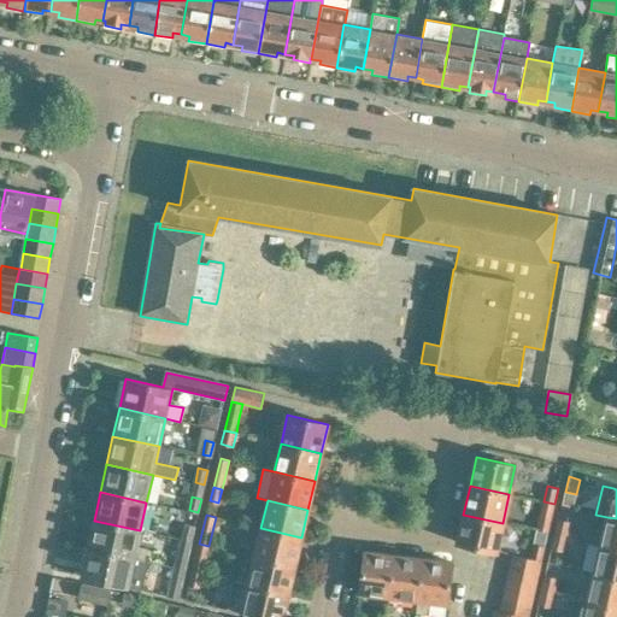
[(495,552),(503,523),(463,515),(457,544),(495,552)]
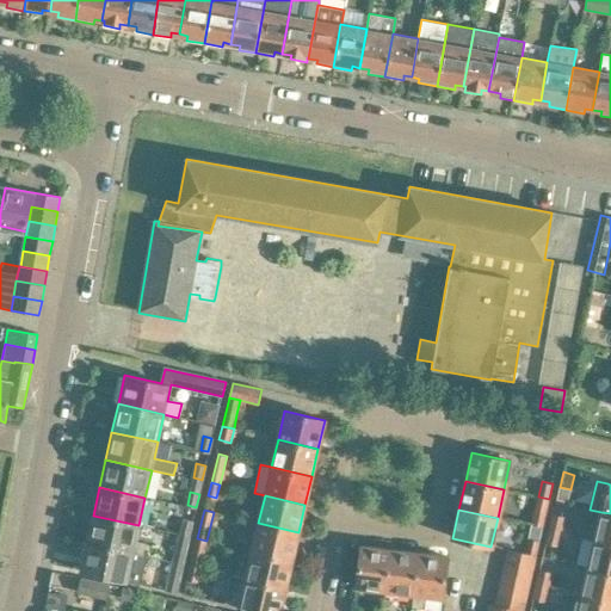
[(547,512),(545,512),(536,510),(532,526),(542,529),(547,512)]
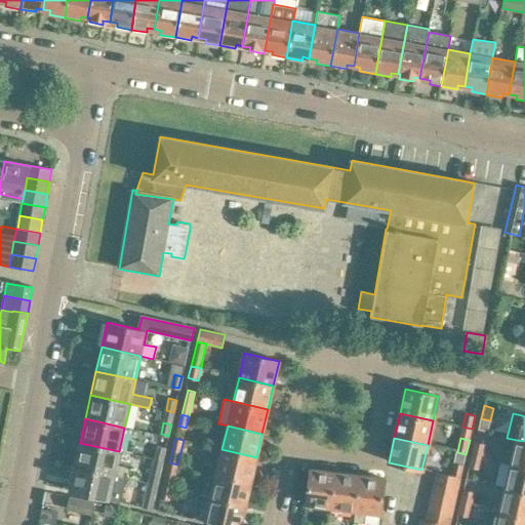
[(524,467),(524,441),(517,440),(515,450),(498,448),(495,460),(511,463),(524,467)]
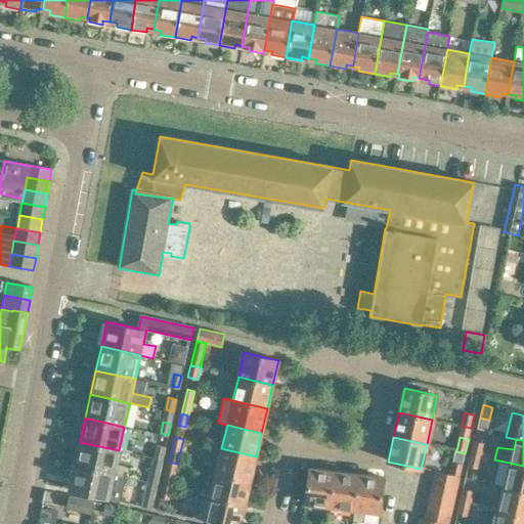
[(484,443),(475,440),(474,440),(471,454),(481,456),(484,443)]
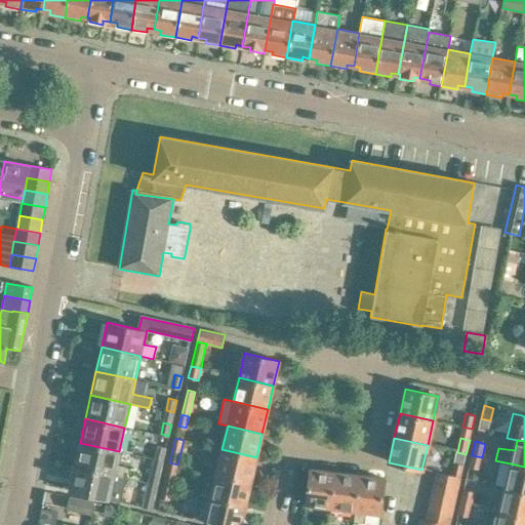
[(80,443),(74,467),(123,478),(125,467),(116,465),(119,451),(80,443)]
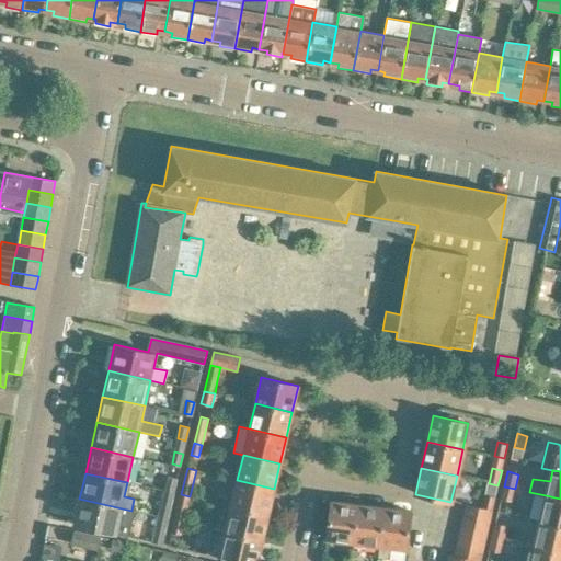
[(174,491),(176,479),(168,477),(165,490),(174,491)]
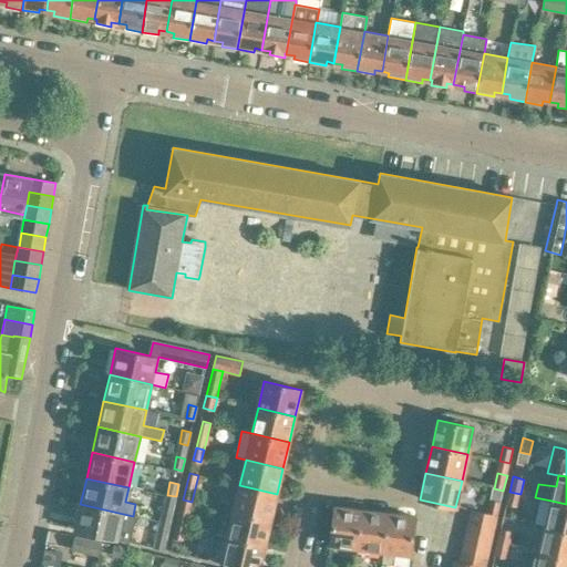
[(271,519),(277,494),(239,485),(234,512),(271,519)]
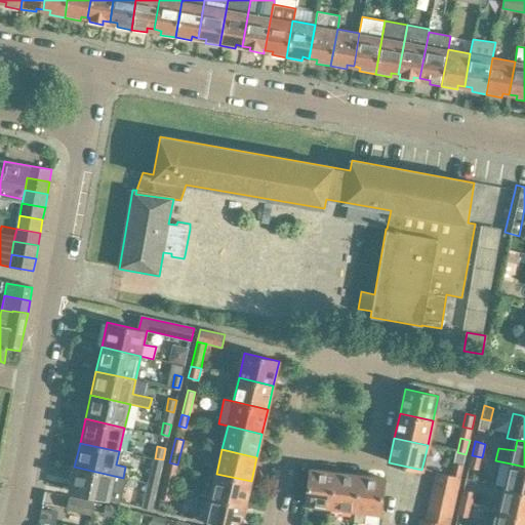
[(460,476),(466,454),(457,452),(452,475),(460,476)]
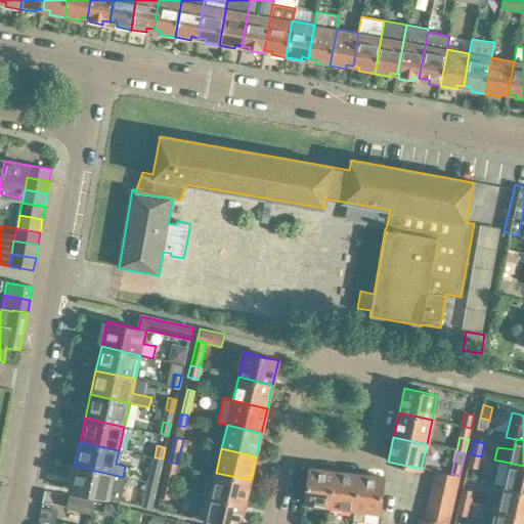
[(478,468),(481,456),(471,454),(468,466),(469,466),(478,468)]
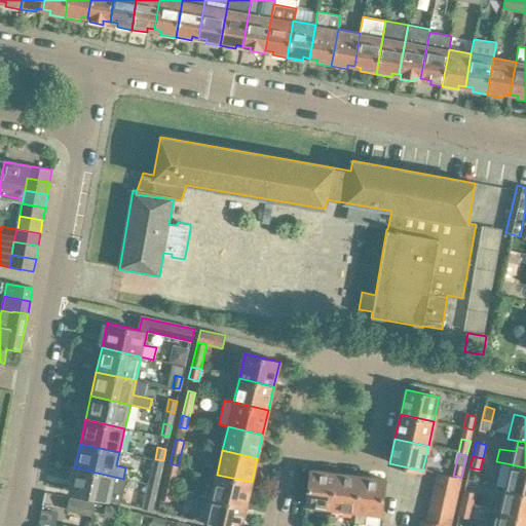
[(155,459),(149,484),(157,486),(163,460),(155,459)]
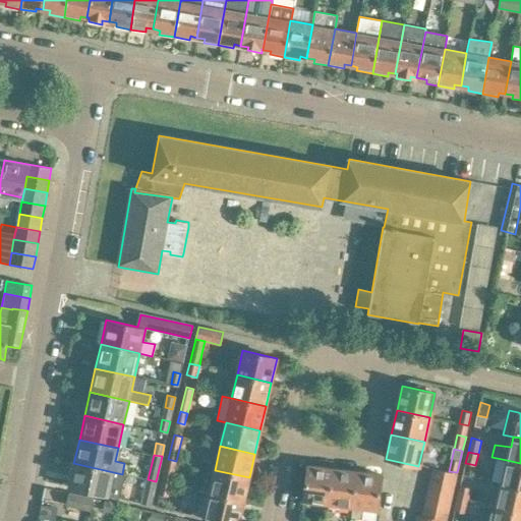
[(171,485),(176,461),(168,459),(163,483),(171,485)]
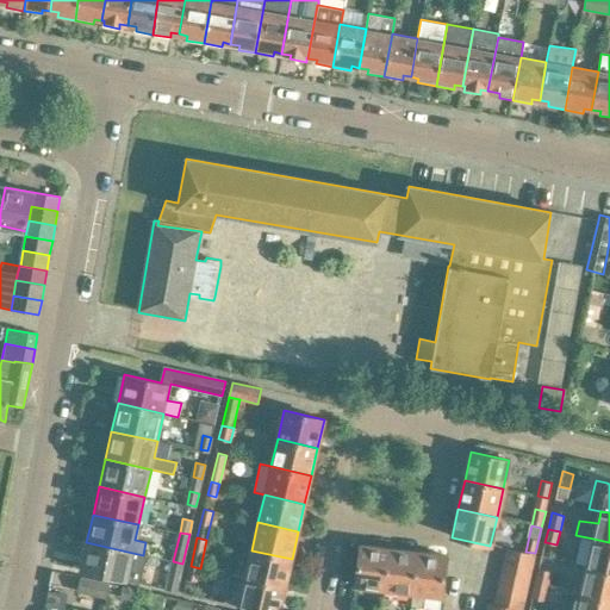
[(609,572),(609,542),(593,539),(587,567),(609,572)]
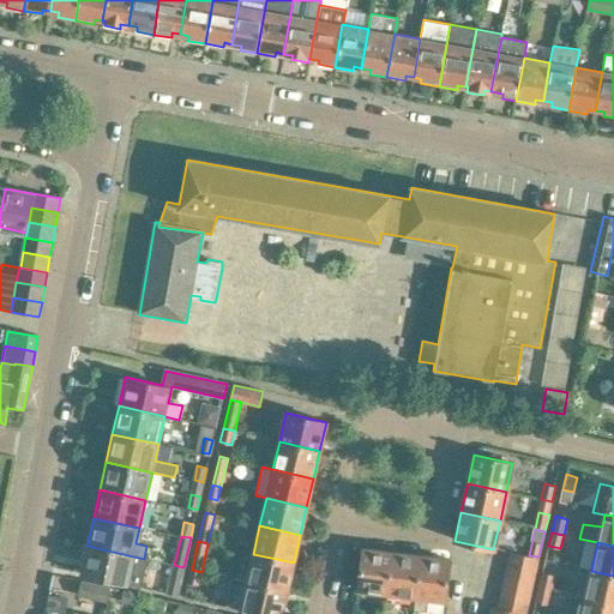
[(86,546),(80,575),(126,585),(140,588),(140,587),(148,559),(144,559),(86,546)]
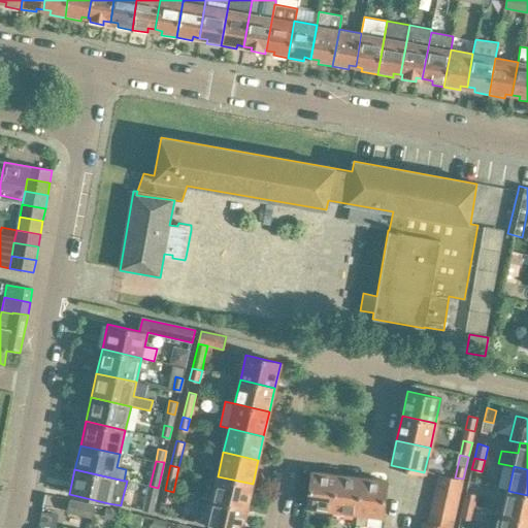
[(311,471),(307,512),(317,514),(318,508),(333,510),(337,475),(311,471)]
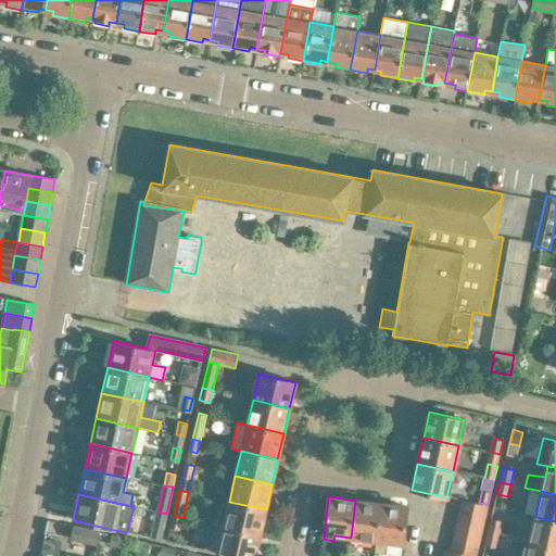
[(484,519),(488,504),(479,503),(463,500),(459,514),(484,519)]
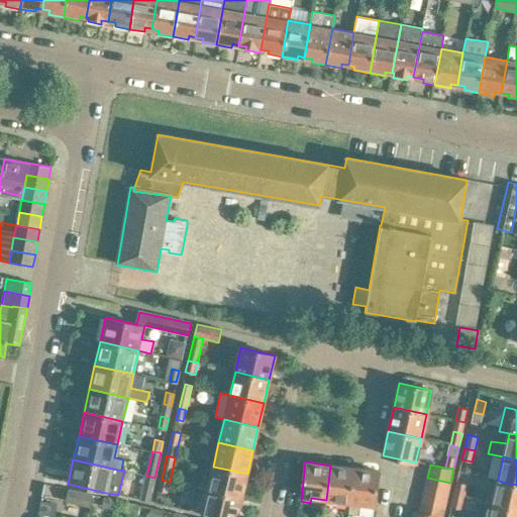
[(349,503),(354,469),(330,466),(326,500),(349,503)]
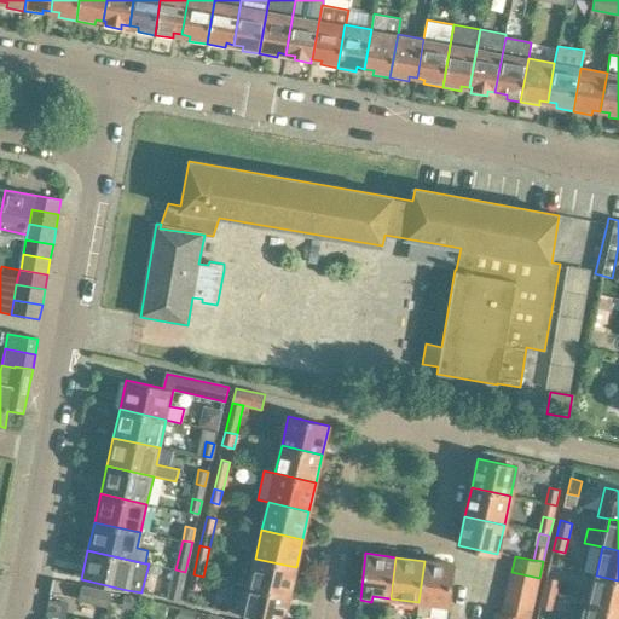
[(289,596),(296,567),(255,559),(249,585),(248,586),(289,596)]
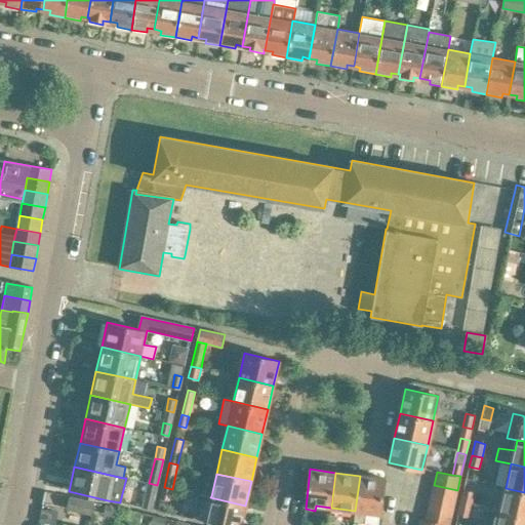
[(380,514),(385,479),(360,476),(355,511),(354,523),(364,524),(366,512),(380,514)]
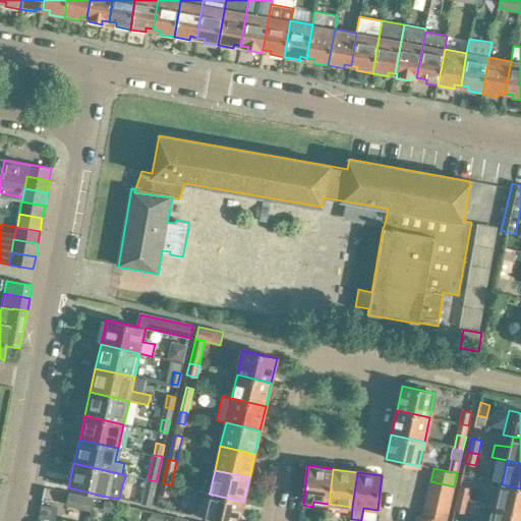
[(151,504),(156,481),(148,479),(142,502),(151,504)]
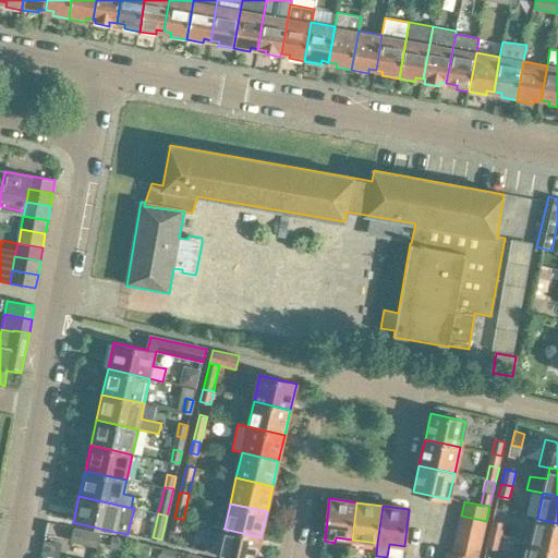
[(484,534),(486,521),(461,516),(459,529),(484,534)]
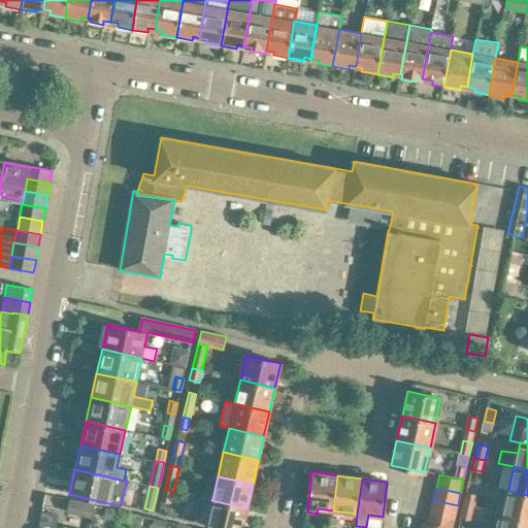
[(165,490),(162,501),(170,503),(173,492),(165,490)]
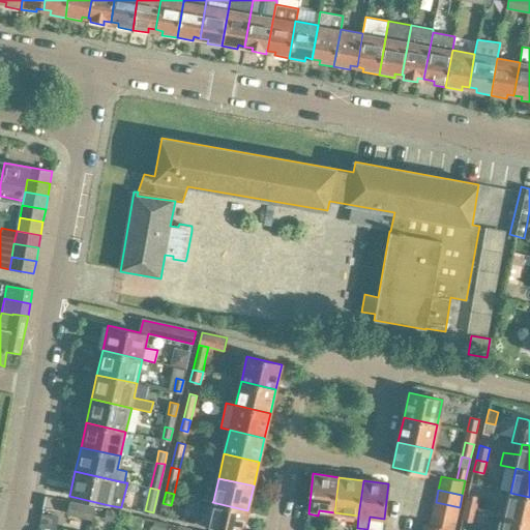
[(529,522),(529,497),(510,493),(505,517),(529,522)]
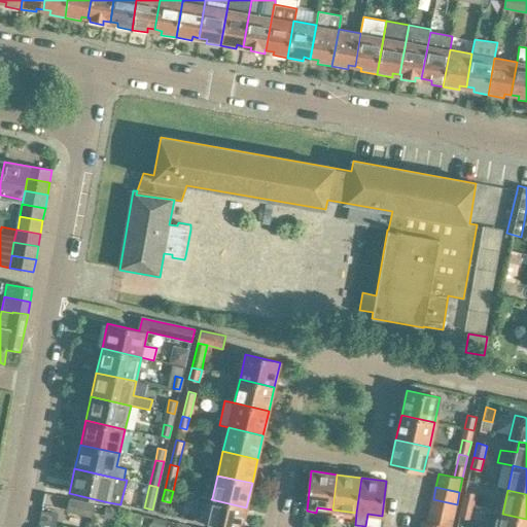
[(476,493),(466,491),(465,491),(463,504),(473,507),(476,493)]
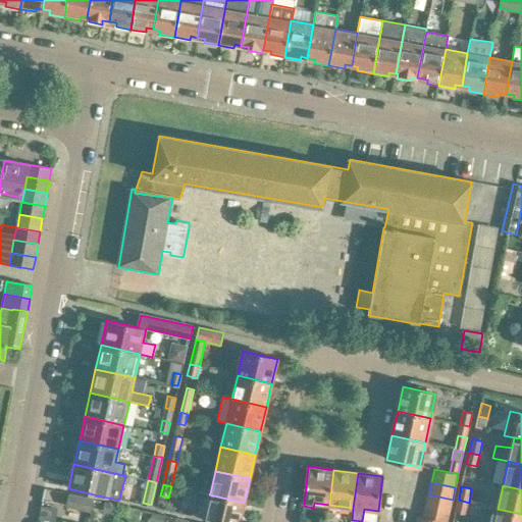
[(217,521),(239,521),(244,503),(209,494),(210,493),(199,490),(193,516),(217,521)]
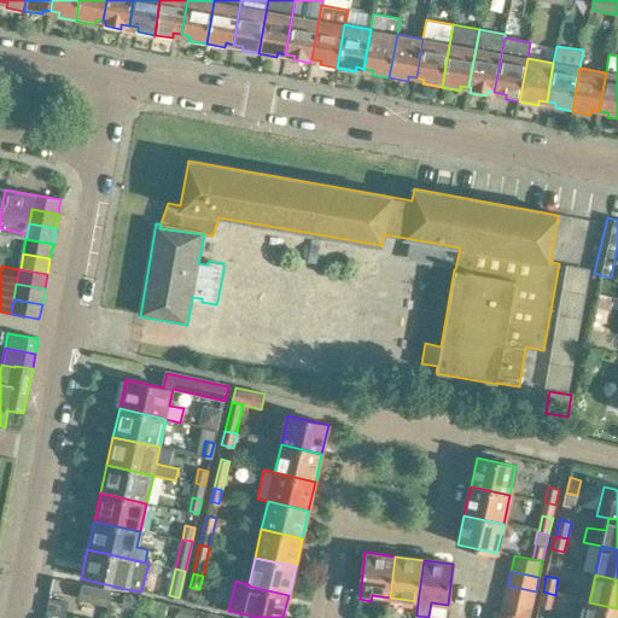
[(111,593),(82,586),(79,600),(108,607),(111,593)]
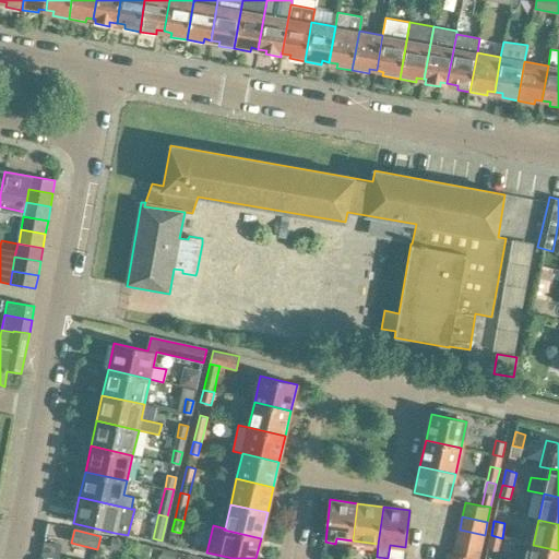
[(482,547),(485,535),(460,530),(456,542),(482,547)]
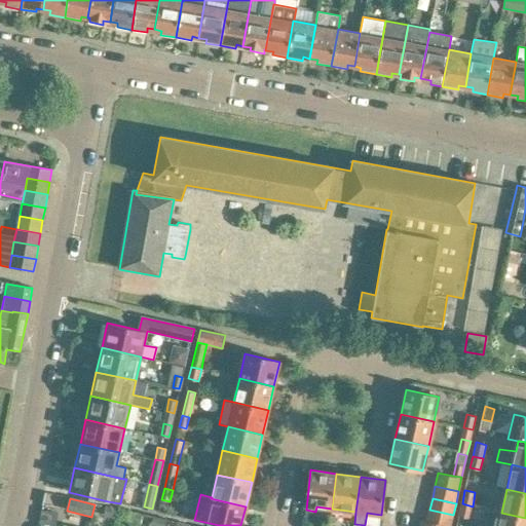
[(470,518),(473,506),(462,503),(459,516),(470,518)]
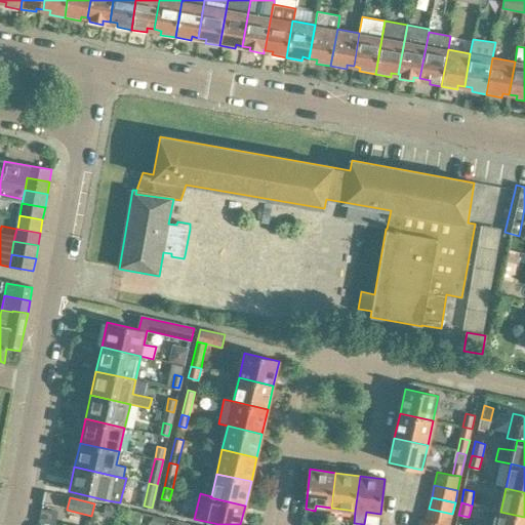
[(116,516),(118,508),(106,505),(105,514),(116,516)]
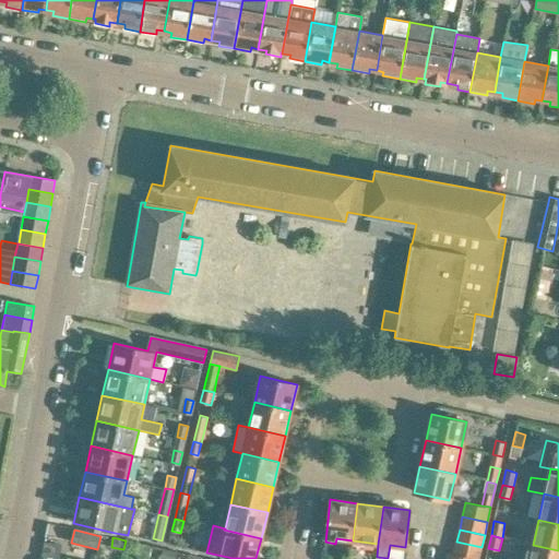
[(475,558),(478,558),(482,547),(456,542),(454,552),(449,551),(448,554),(475,558)]
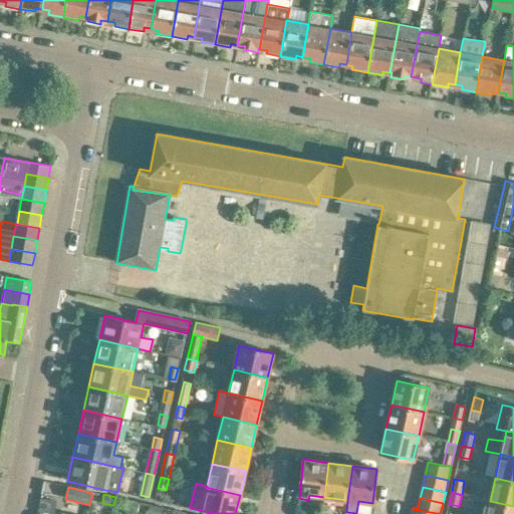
[(137,510),(139,502),(127,499),(125,508),(137,510)]
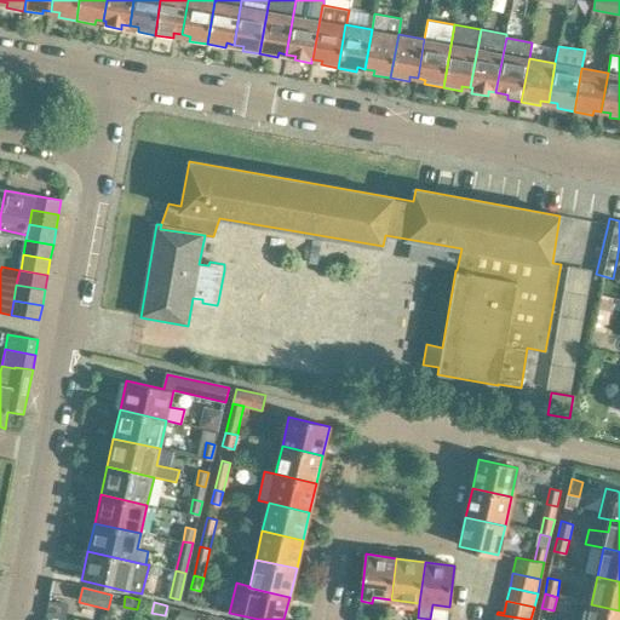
[(577,602),(573,618),(584,619),(619,619),(619,610),(591,604),(577,602)]
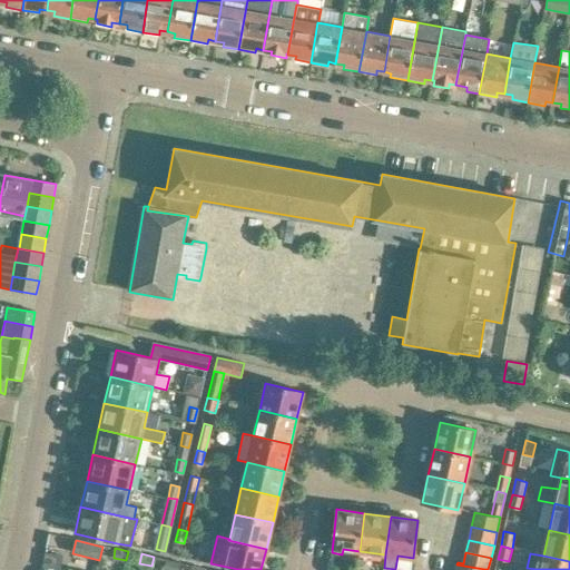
[(169,569),(177,569),(179,562),(167,559),(165,569),(169,569)]
